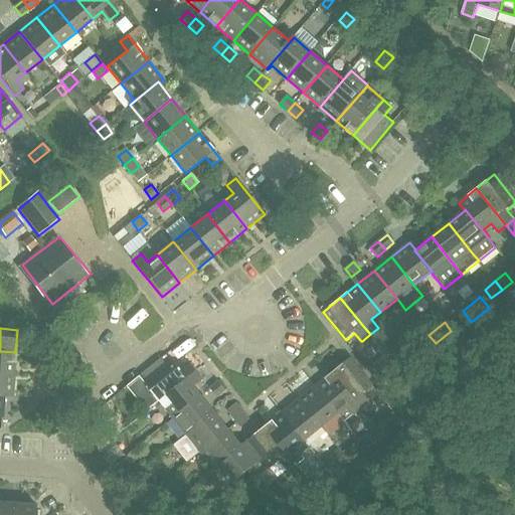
[(15,352),(0,351),(0,373),(14,374),(15,352)]
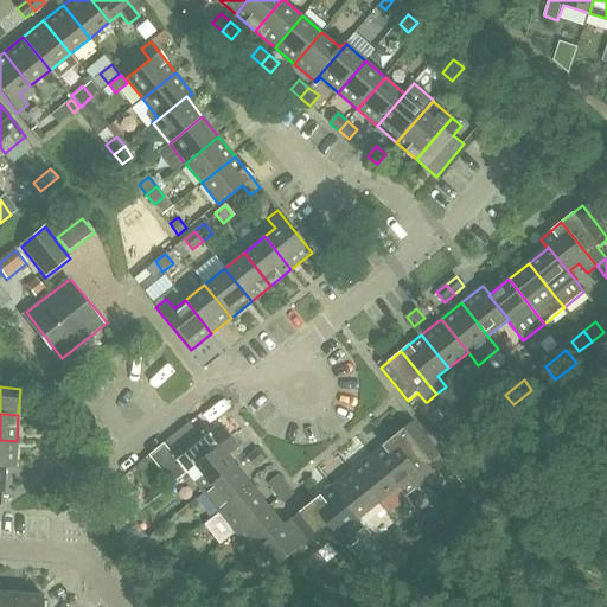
[(453,419),(434,433),(449,453),(468,439),(453,419)]
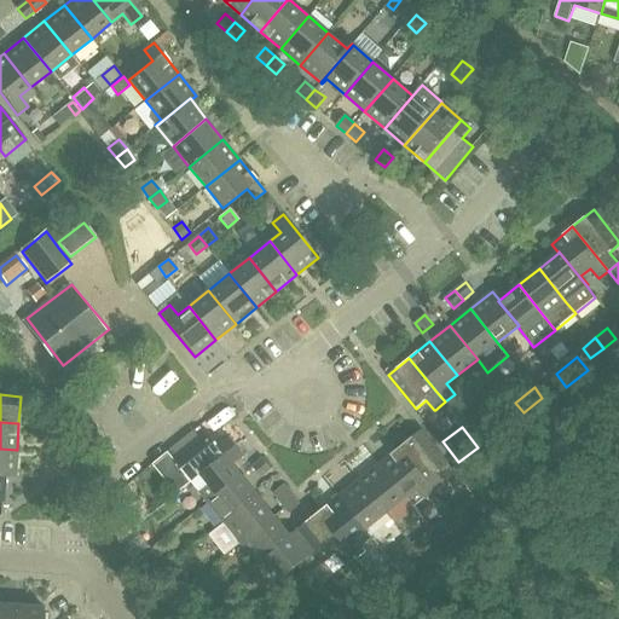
[(422,429),(400,446),(435,491),(446,482),(438,473),(449,463),(422,429)]
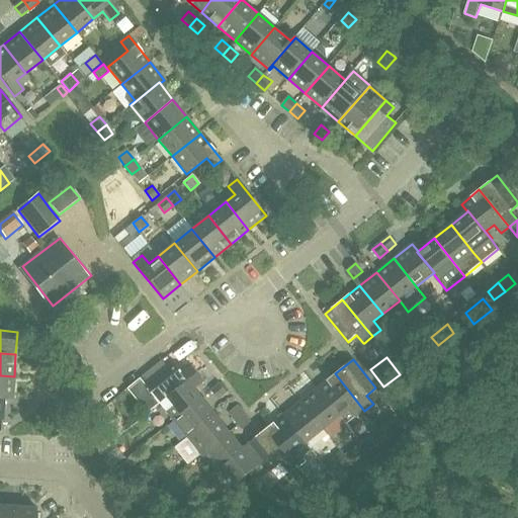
[(161,403),(197,373),(191,365),(182,372),(175,362),(147,385),(161,403)]
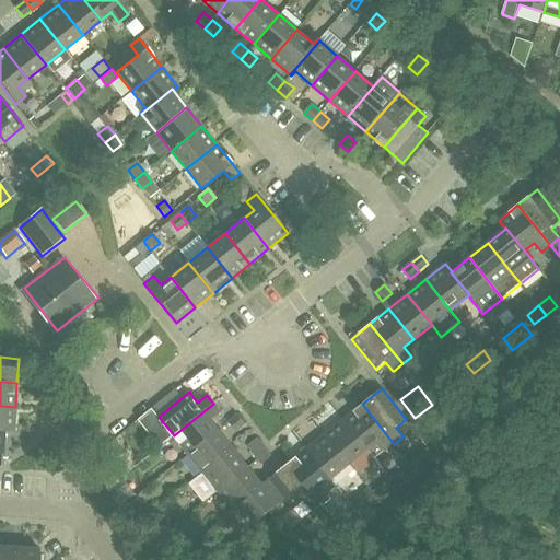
[(174,435),(188,454),(219,430),(211,420),(221,412),(213,404),(174,435)]
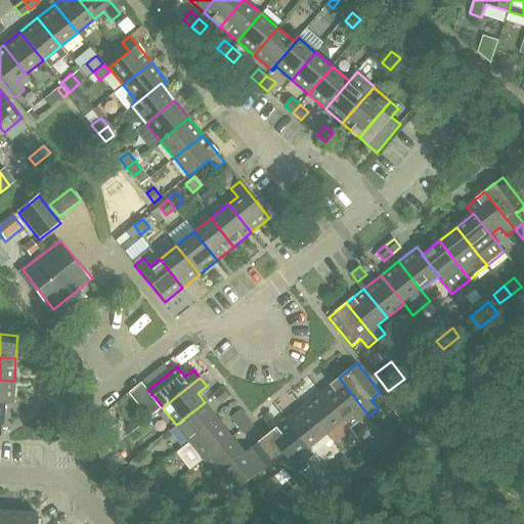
[(321,392),(345,421),(350,427),(359,420),(360,422),(368,416),(339,378),(321,392)]
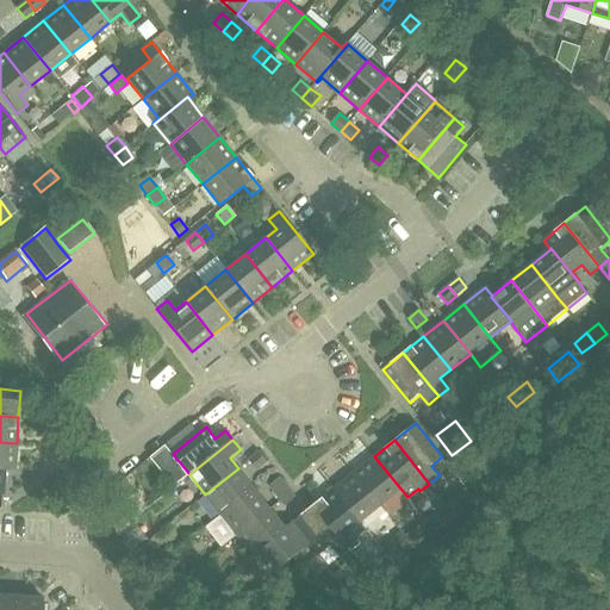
[(16,471),(17,443),(0,442),(0,467),(4,468),(4,470),(16,471)]
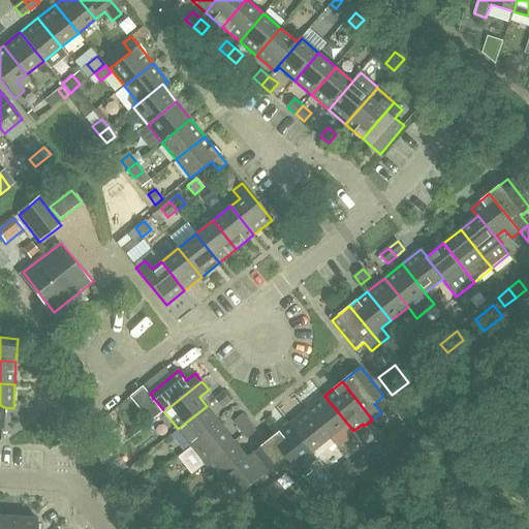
[(225,392),(216,399),(223,407),(231,400),(225,392)]
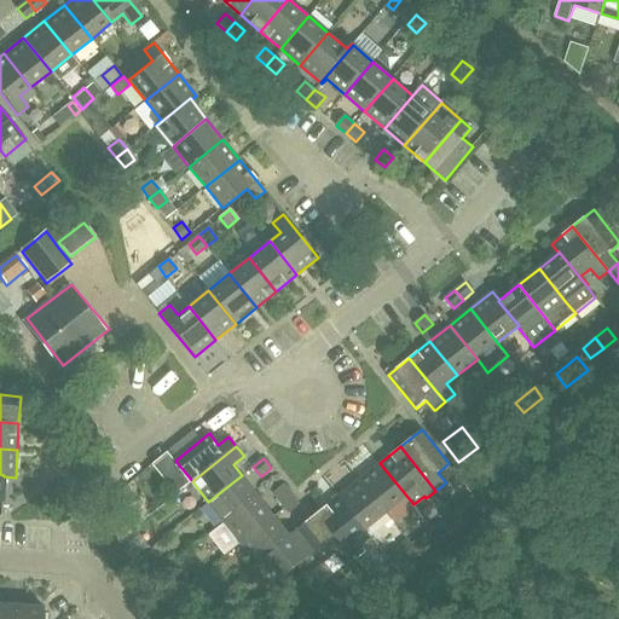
[(387,513),(408,497),(380,463),(360,479),(387,513)]
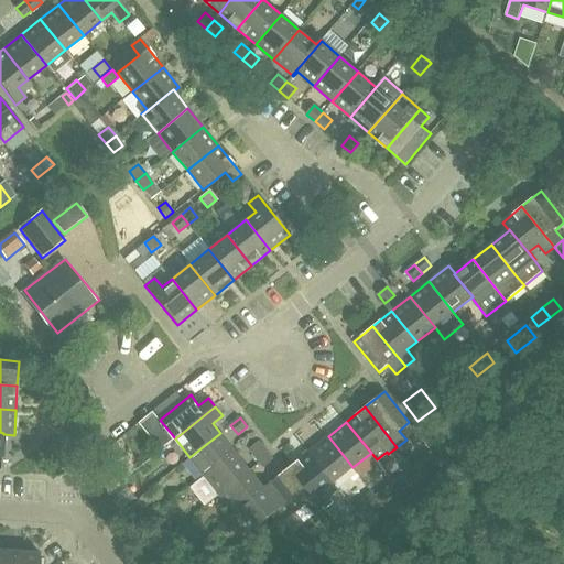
[(236,452),(220,433),(190,457),(205,476),(236,452)]
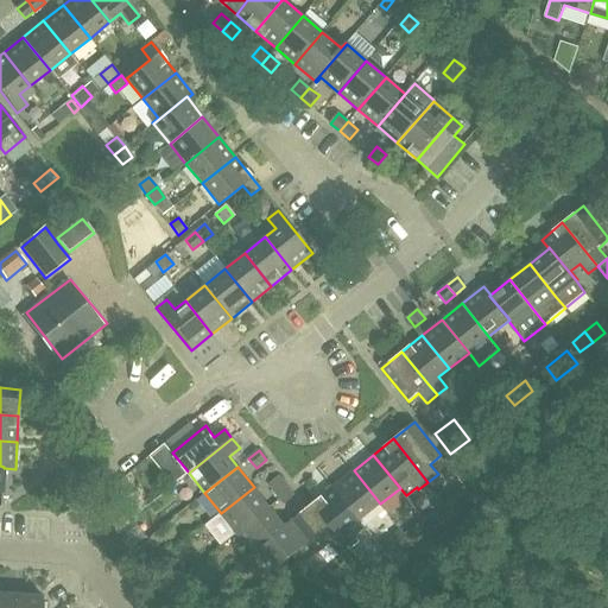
[(334,487),(360,520),(366,527),(386,511),(380,504),(354,470),(334,487)]
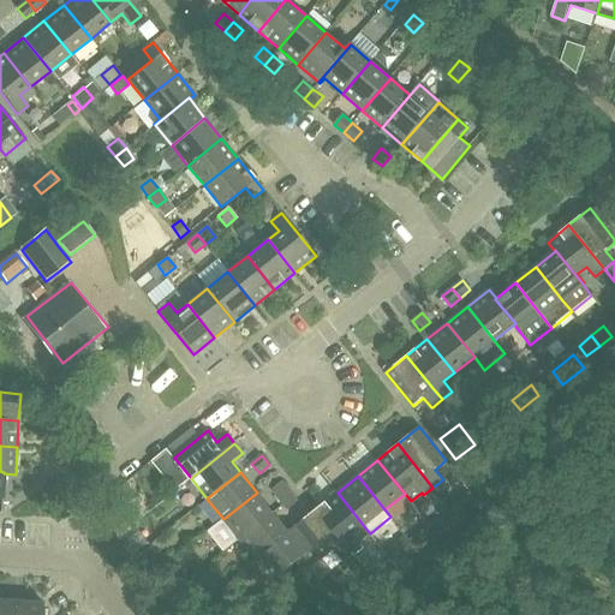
[(273,489),(280,499),(290,491),(282,482),(273,489)]
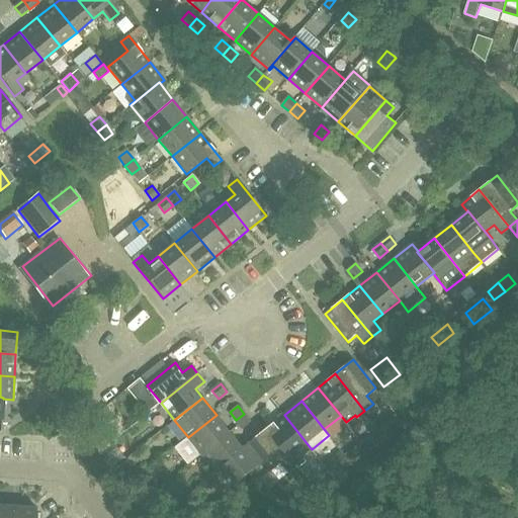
[(251,422),(244,414),(236,420),(243,429),(251,422)]
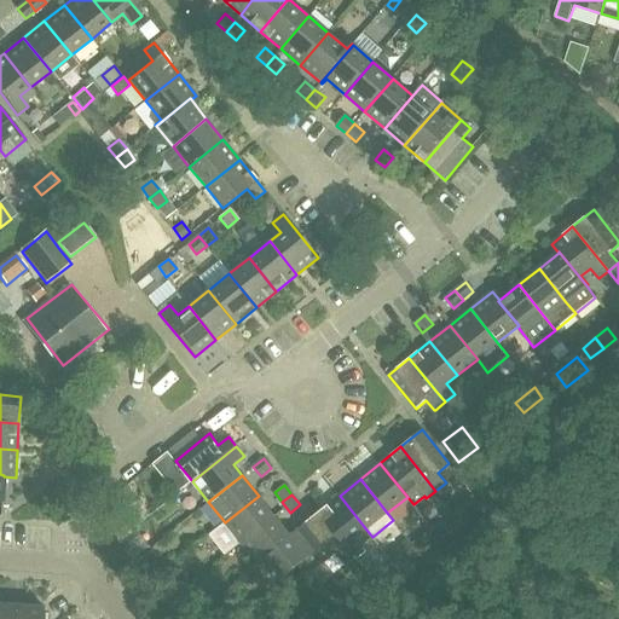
[(259,496),(225,522),(209,534),(226,555),(241,543),(275,515),(259,496)]
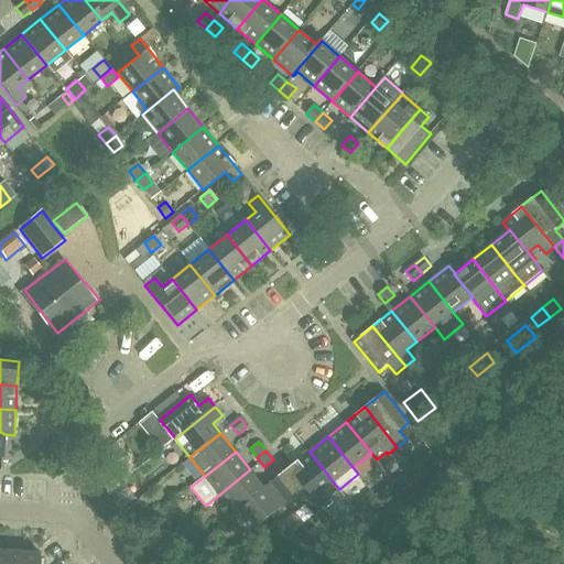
[(324,490),(334,483),(310,452),(291,466),(323,507),(325,510),(334,502),(324,490)]
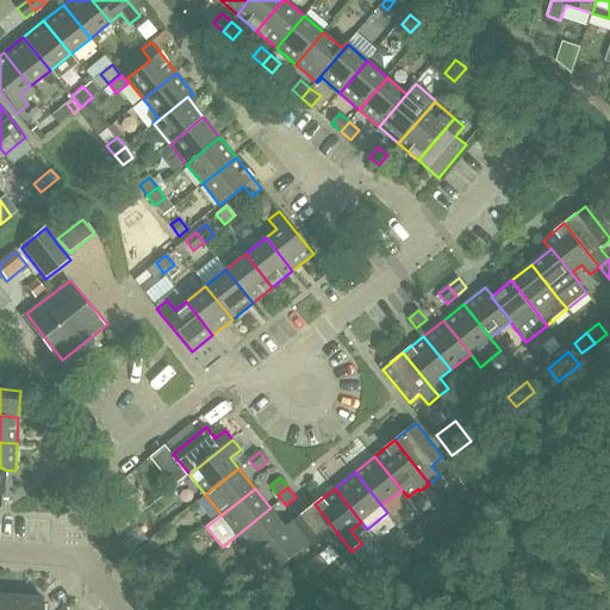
[(315,504),(294,521),(312,542),(311,543),(319,555),(331,546),(340,555),(349,548),(315,504)]
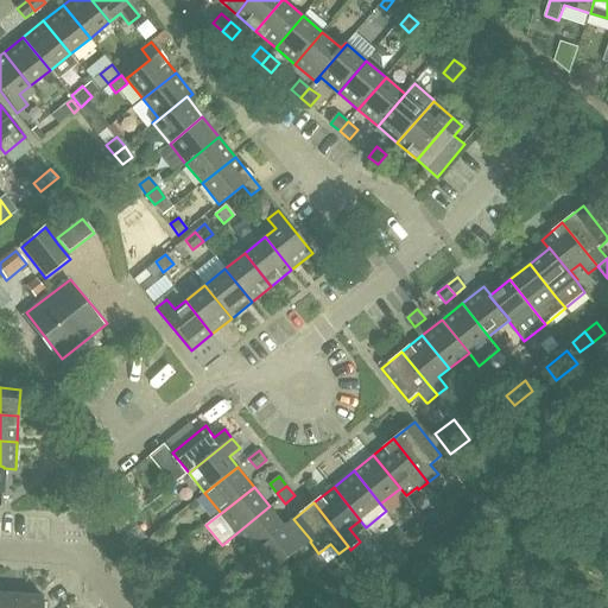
[(236,533),(253,553),(286,526),(285,525),(270,506),(236,533)]
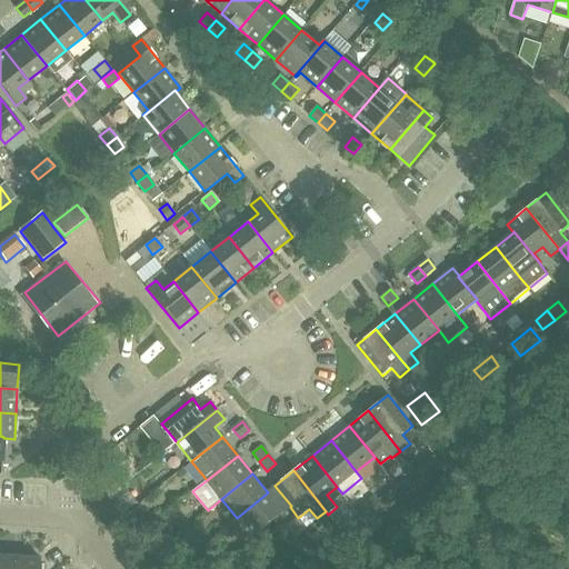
[(417,475),(405,485),(412,493),(427,482),(420,475),(418,477),(417,475)]
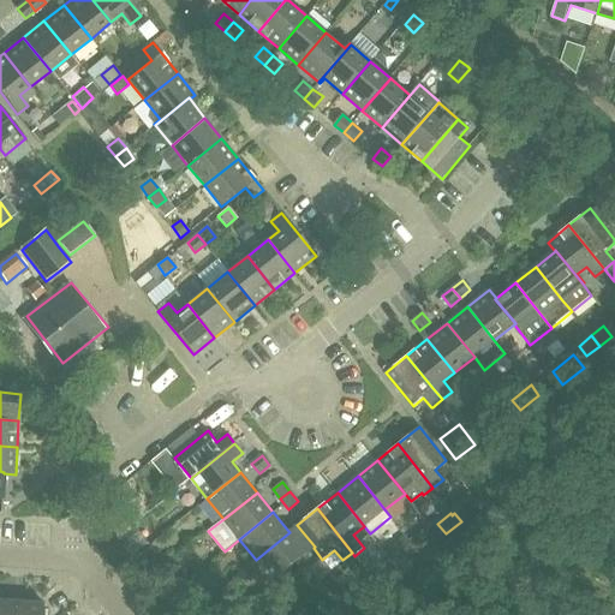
[(290,532),(256,560),(257,561),(266,554),(281,573),(314,548),(315,547),(297,525),(288,531),(290,532)]
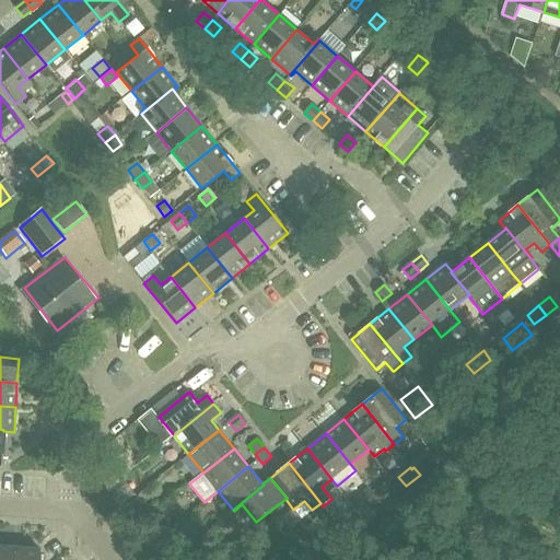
[(383,487),(374,493),(381,503),(391,496),(383,487)]
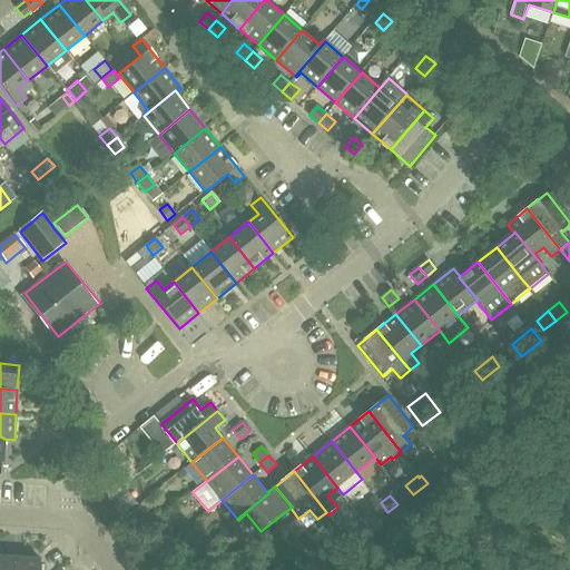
[(376,498),(364,508),(375,522),(387,512),(376,498)]
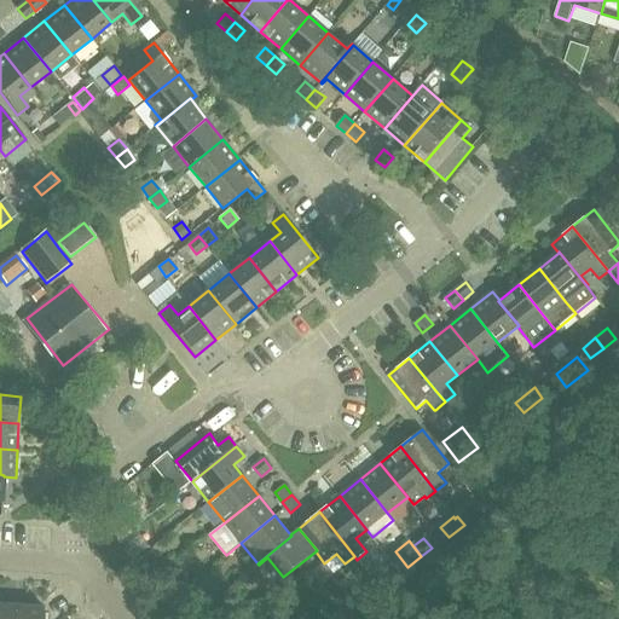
[(327,562),(311,574),(322,588),(336,576),(327,562)]
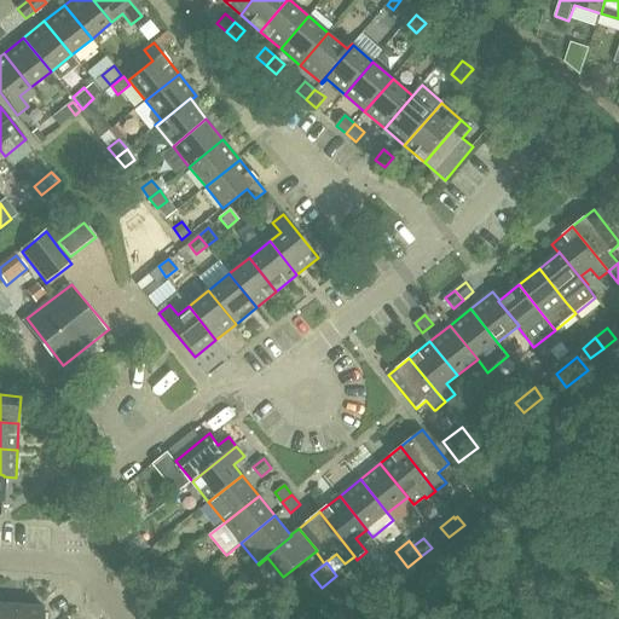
[(383,570),(372,578),(380,588),(392,579),(385,571),(383,570)]
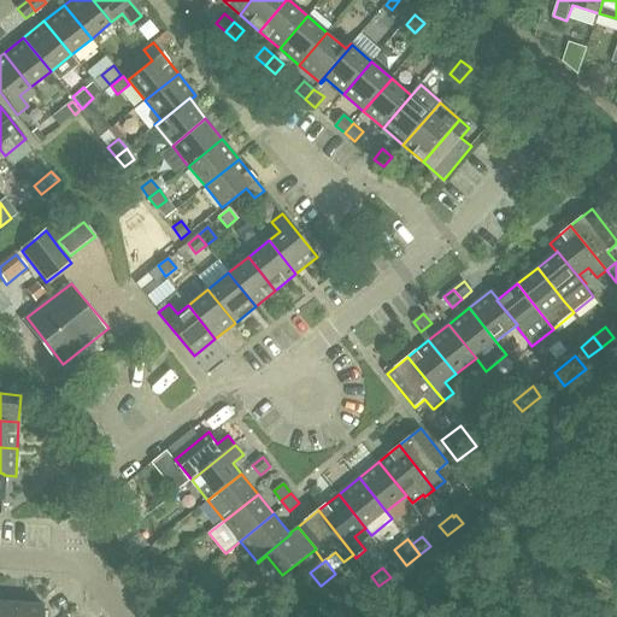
[(170,577),(160,587),(170,598),(180,589),(170,577)]
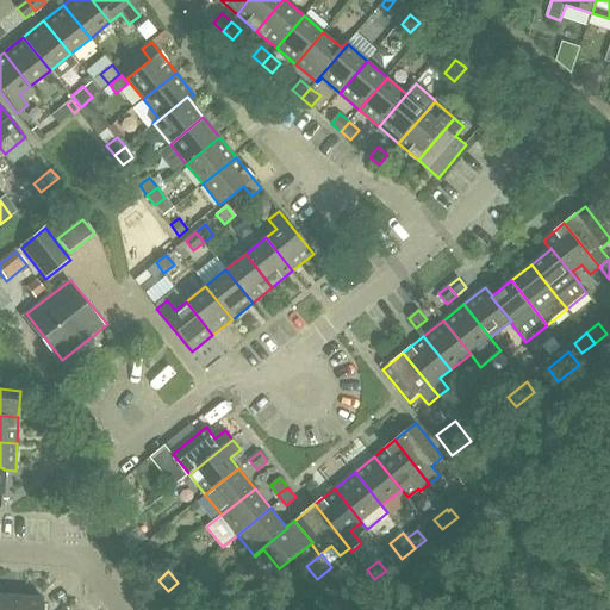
[(318,583),(328,596),(343,584),(332,571),(318,583)]
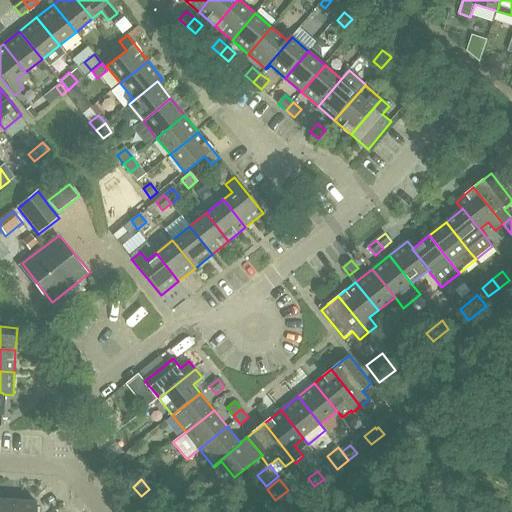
[(0,511),(12,511),(13,500),(0,499),(0,511)]
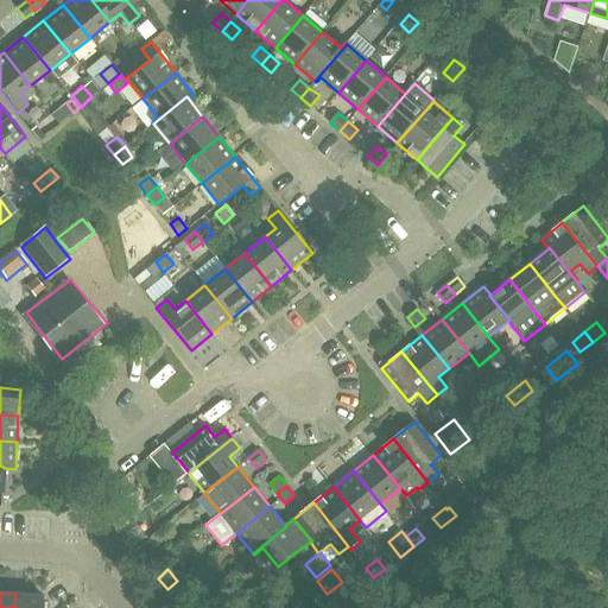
[(16,594),(14,607),(42,607),(43,595),(16,594)]
